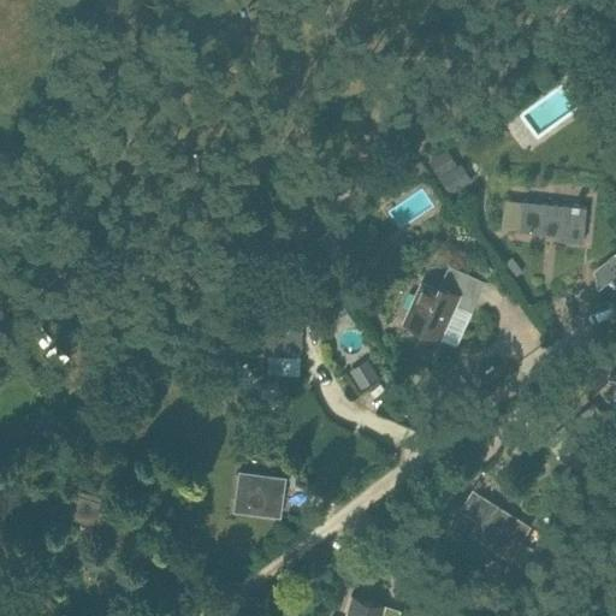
[(450,146),(430,158),(439,175),(460,163),(450,146)]
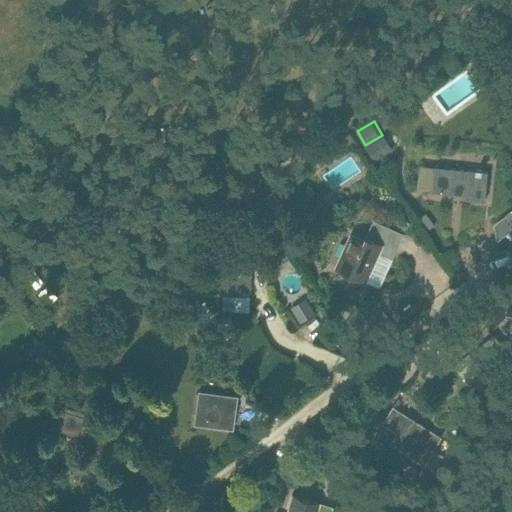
[(384,135),(366,146),(376,161),(394,149),(384,135)]
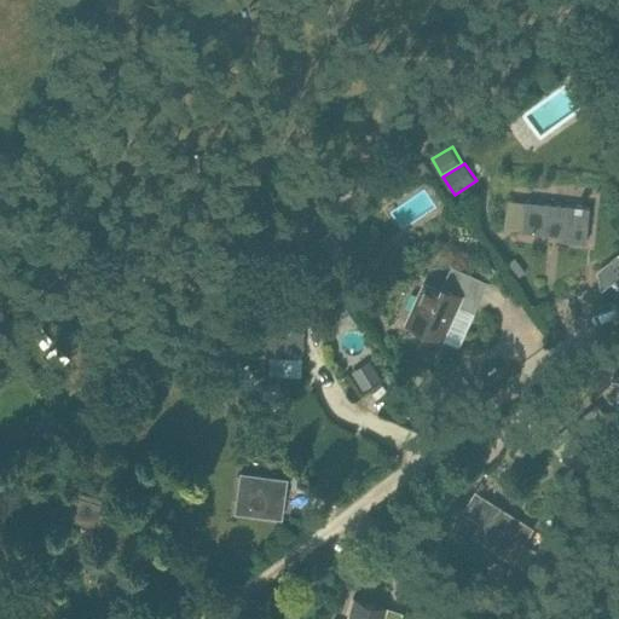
[(589,207),(527,201),(525,230),(526,230),(526,229),(565,233),(565,239),(585,242),(589,218),(589,207)]
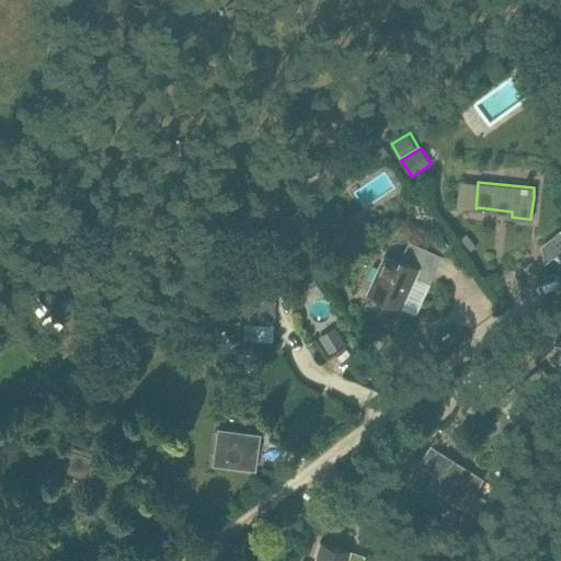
[(560,229),(544,241),(551,252),(560,245),(560,229)]
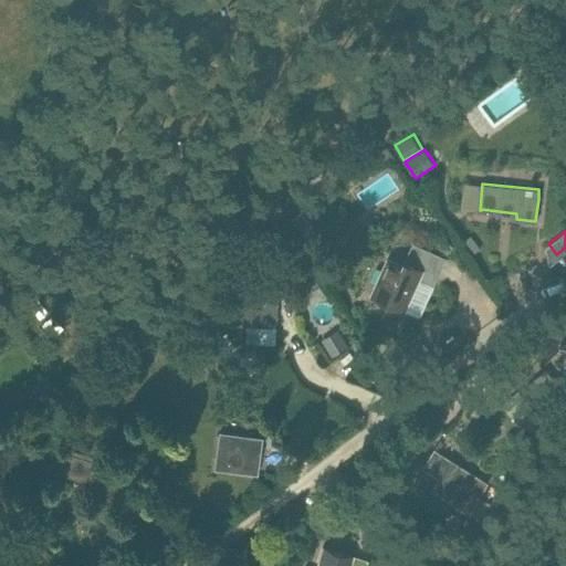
[(475,254),(482,249),(472,237),(465,241),(475,254)]
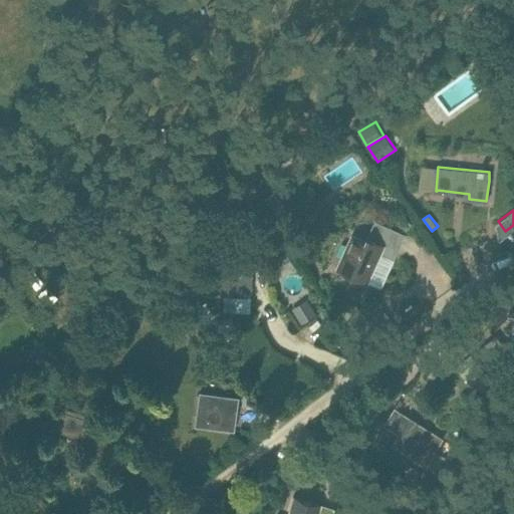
[(366,284),(381,251),(390,255),(394,247),(367,235),(365,240),(351,233),(334,269),(366,284)]
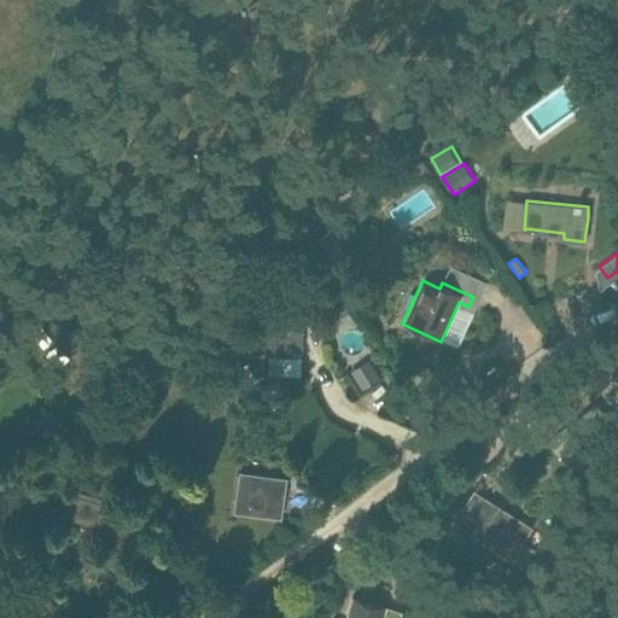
[(340,302),(334,307),(343,319),(349,314),(340,302)]
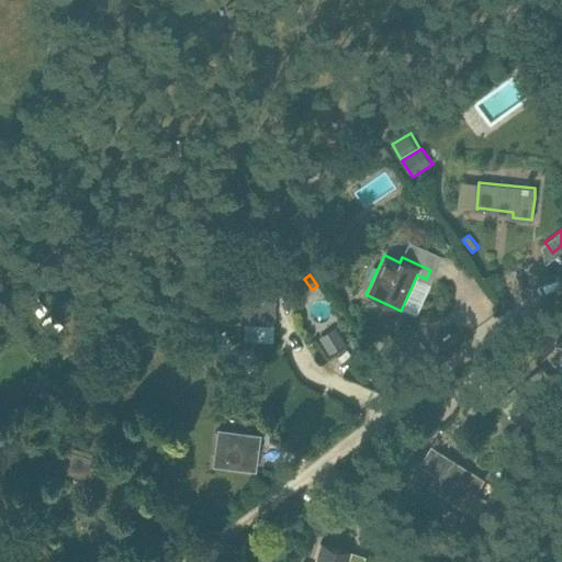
[(273,313),(274,288),(247,287),(238,285),(228,285),(226,285),(225,319),(273,322),(274,313),(273,313)]
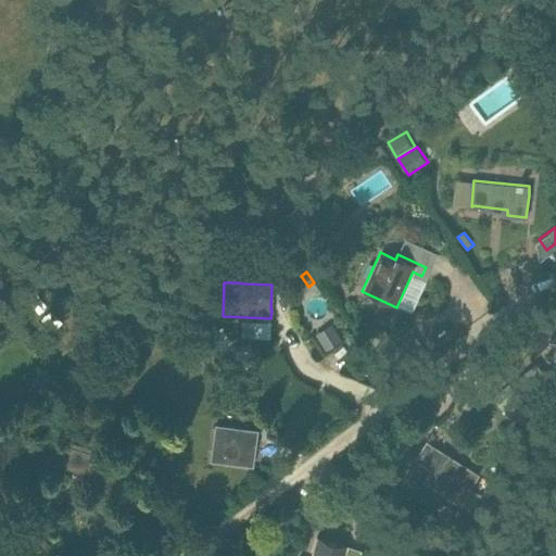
[(206,293),(192,303),(201,315),(215,304),(206,293)]
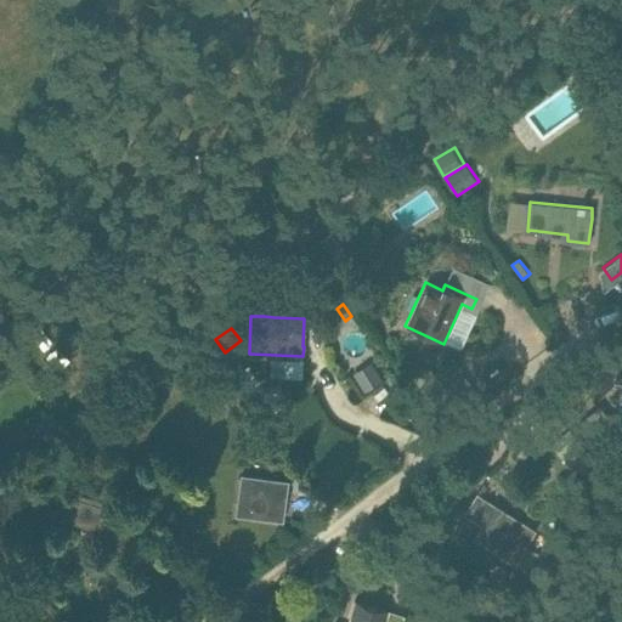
[(352,373),(365,391),(383,379),(371,360),(352,373)]
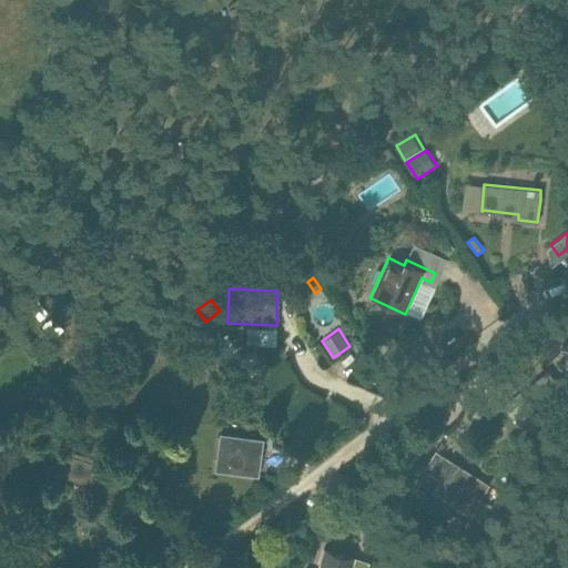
[(384,353),(404,378),(415,369),(423,362),(422,359),(426,356),(421,348),(411,356),(404,350),(397,356),(391,347),(384,353)]
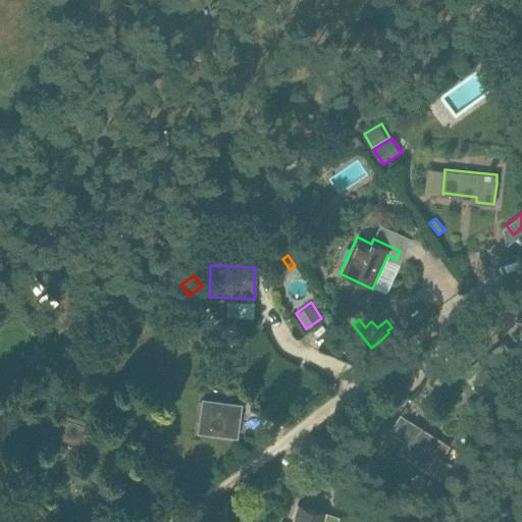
[(102,340),(110,351),(122,341),(114,330),(102,340)]
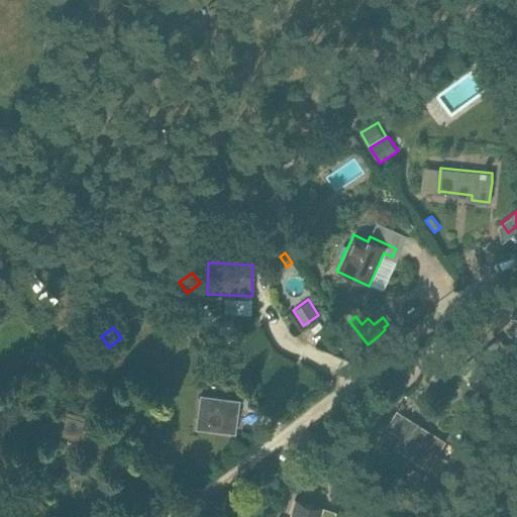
[(232,433),(237,400),(199,394),(195,427),(232,433)]
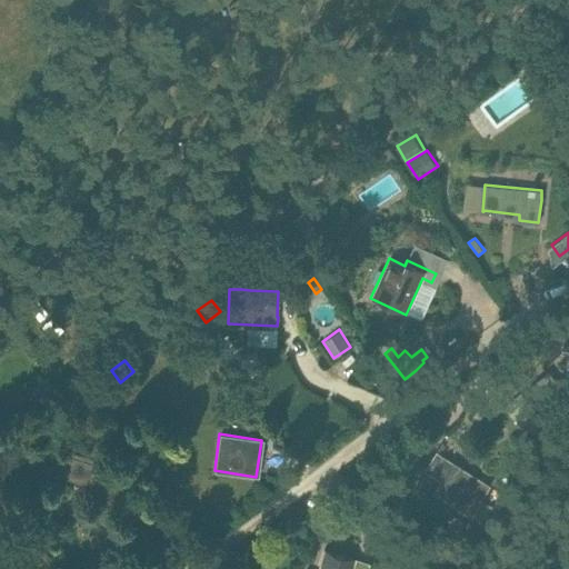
[(490,485),(438,451),(427,469),(458,489),(449,502),(480,523),(492,506),(481,498),(490,485)]
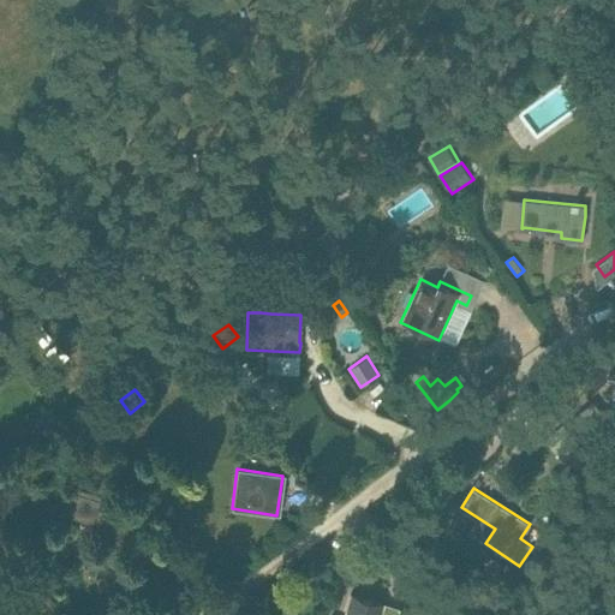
[(381,614),(386,604),(351,593),(345,614),(381,614)]
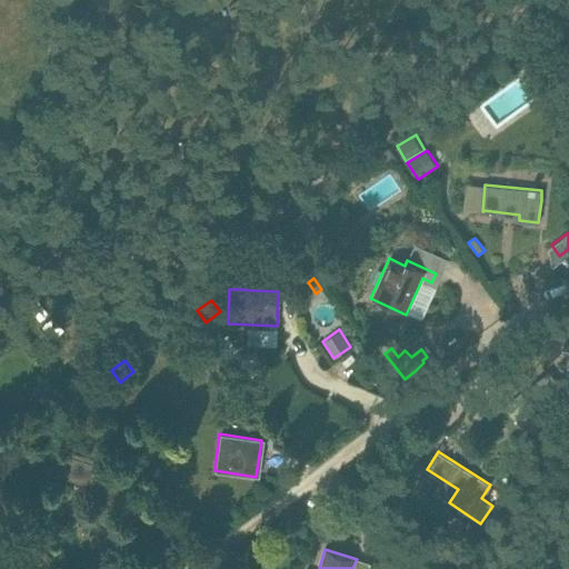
[(9,568),(10,557),(0,556),(0,568),(9,568)]
